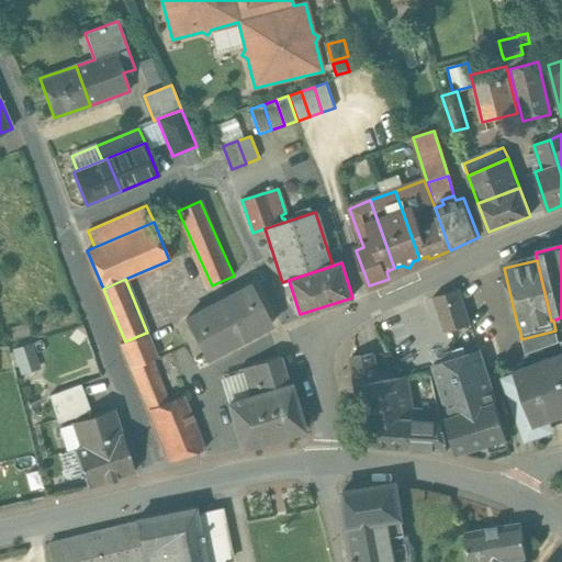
[(250,285),(186,319),(206,359),(271,325),(250,285)]
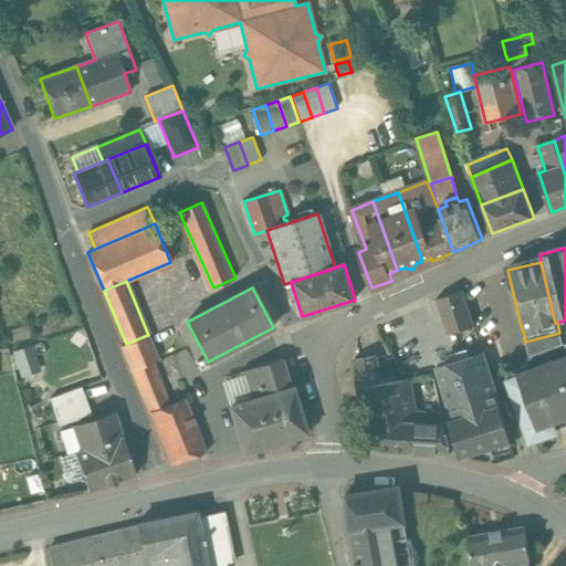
[(462,292),(437,300),(448,335),(474,327),(462,292)]
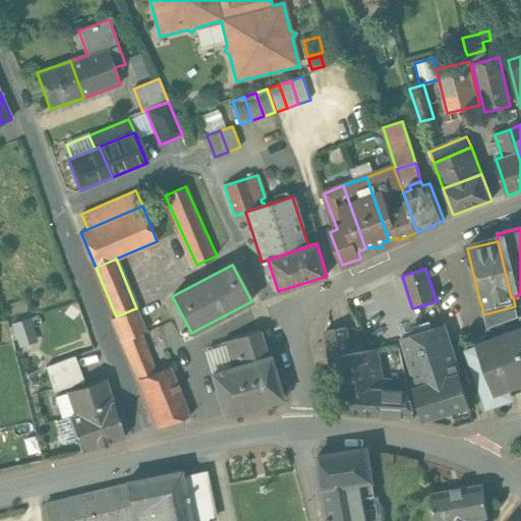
[(515,306),(483,314),(487,330),(518,319),(515,306)]
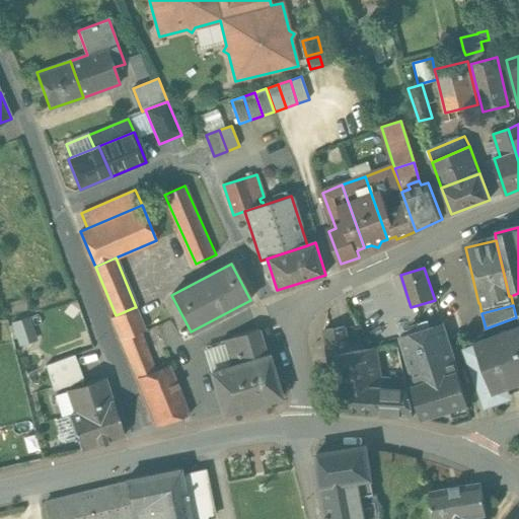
[(116,315),(110,317),(120,341),(140,332),(145,330),(135,307),(116,315)]
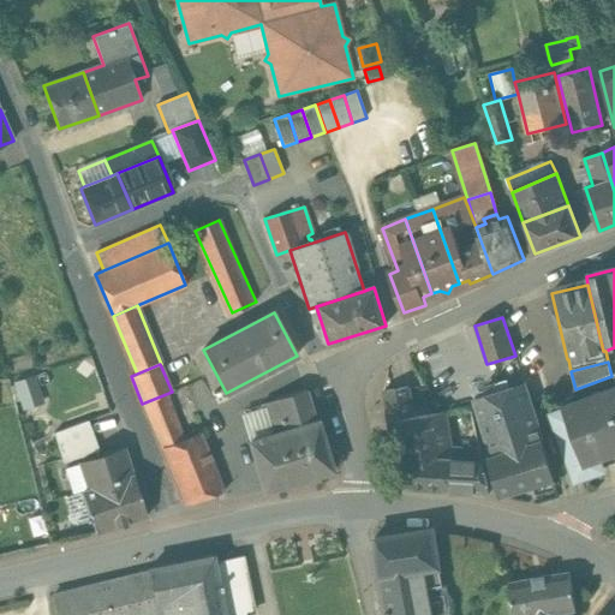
[(35,375),(13,382),(23,410),(45,402),(35,375)]
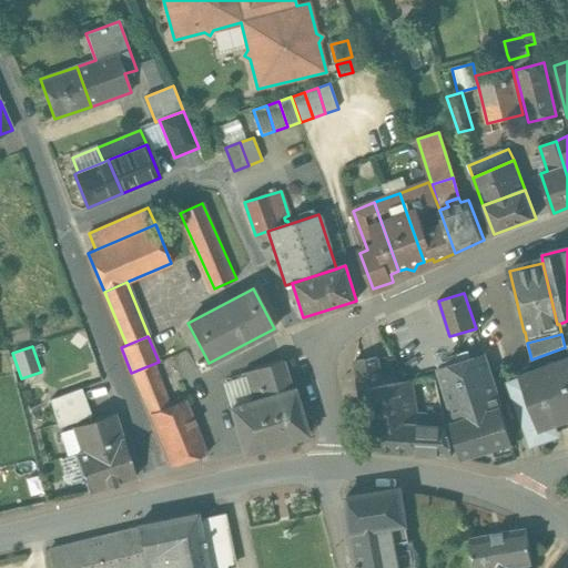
[(484,356),(439,371),(452,407),(496,393),(484,356)]
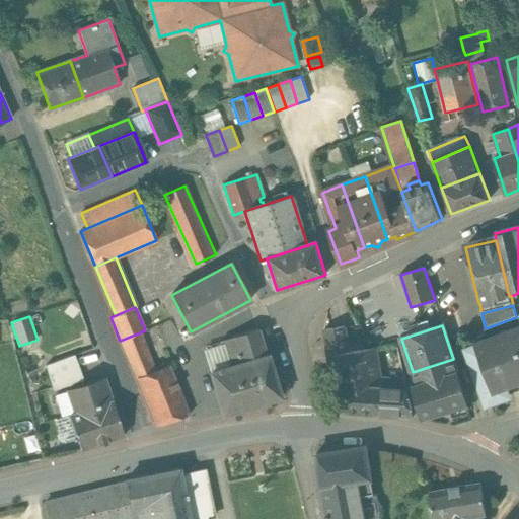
[(346,326),(324,330),(330,370),(338,368),(344,411),(374,413),(374,386),(383,386),(381,378),(377,348),(349,352),(346,326)]
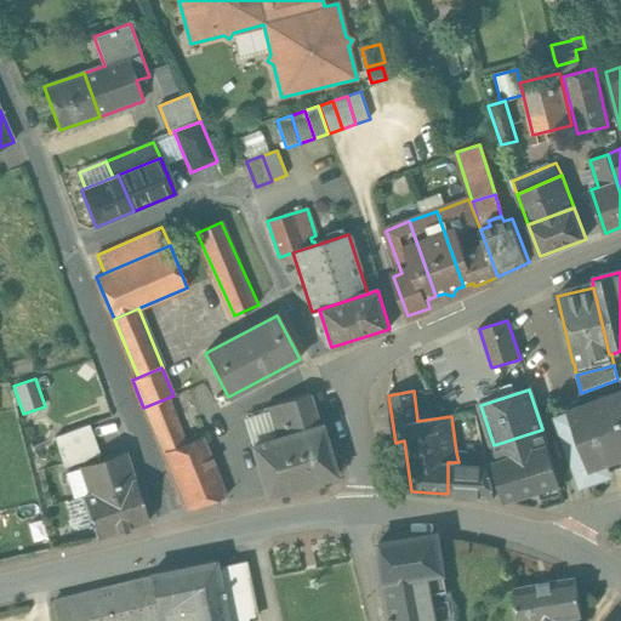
[(620,393),(597,402),(616,457),(620,455),(620,393)]
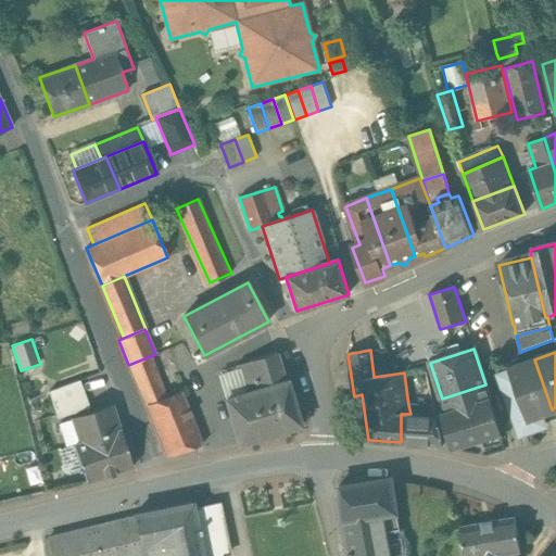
[(249,363),(237,366),(245,392),(226,399),(239,442),(237,443),(238,444),(301,426),(287,380),(286,381),(277,353),(249,362),(249,363)]
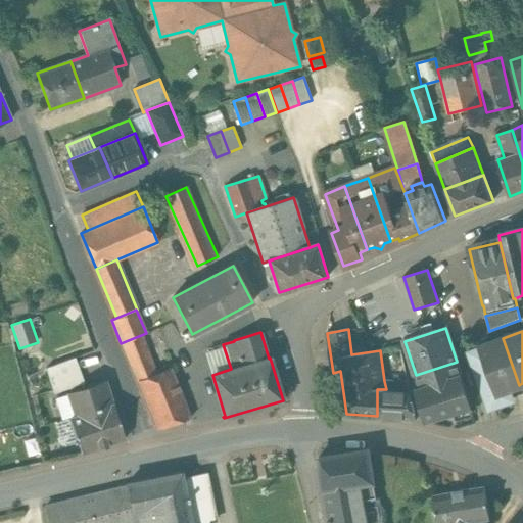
[(141,335),(121,343),(137,381),(156,373),(141,335)]
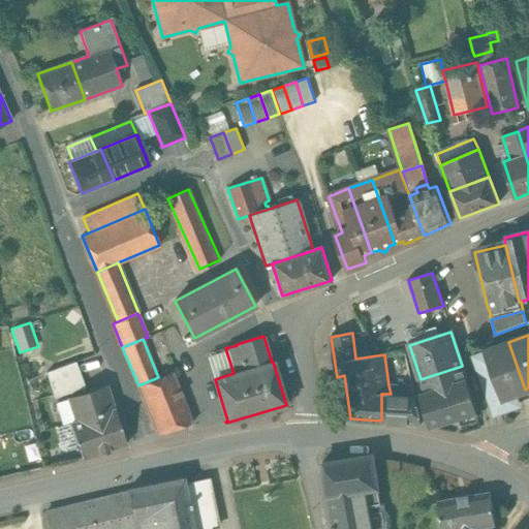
[(525,390),(508,342),(485,351),(486,352),(487,352),(503,398),(516,393),(525,390)]
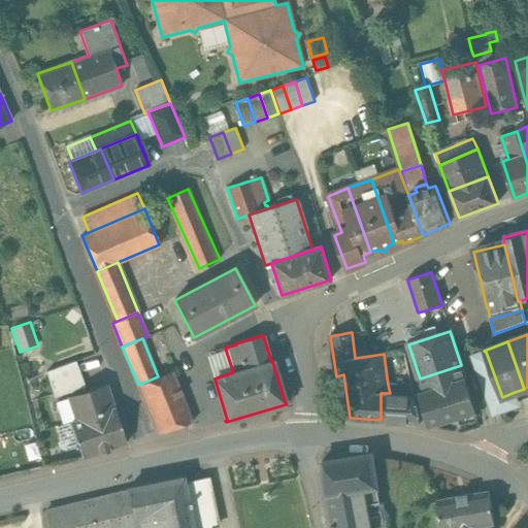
[(502,397),(486,352),(485,352),(472,356),(493,410),(518,401),(515,392),(502,397)]
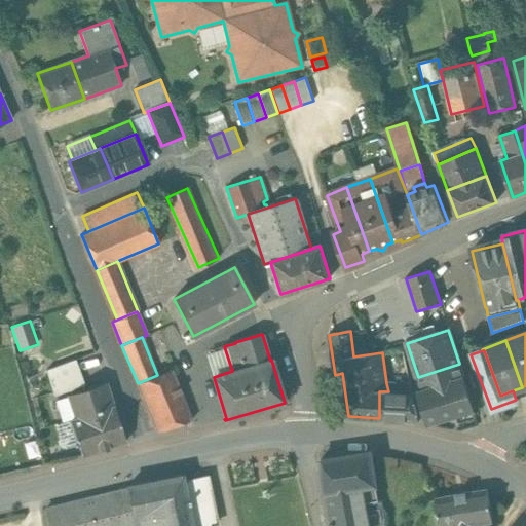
[(45,370),(54,395),(84,384),(75,360),(45,370)]
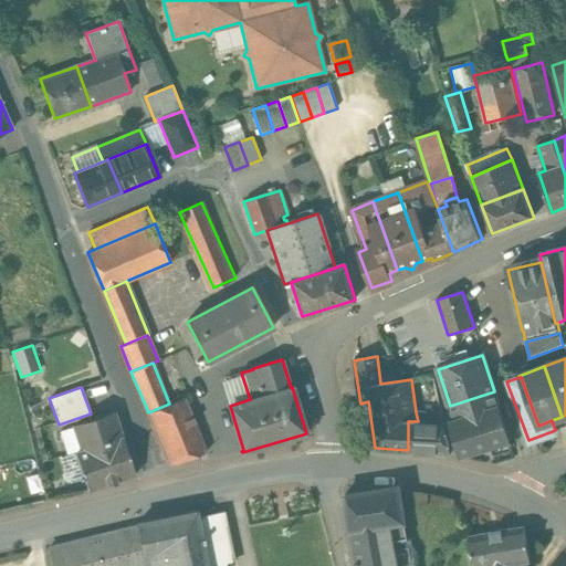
[(494,391),(450,406),(454,421),(450,422),(461,456),(510,440),(494,391)]
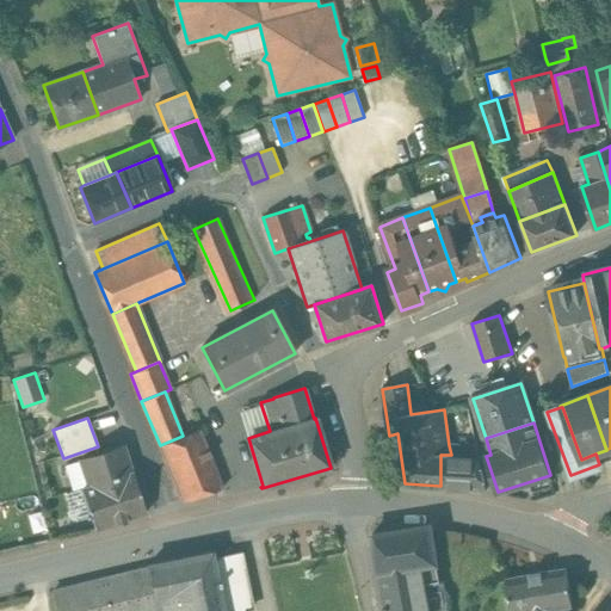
[(183,436),(160,445),(184,500),(222,488),(199,430),(183,436)]
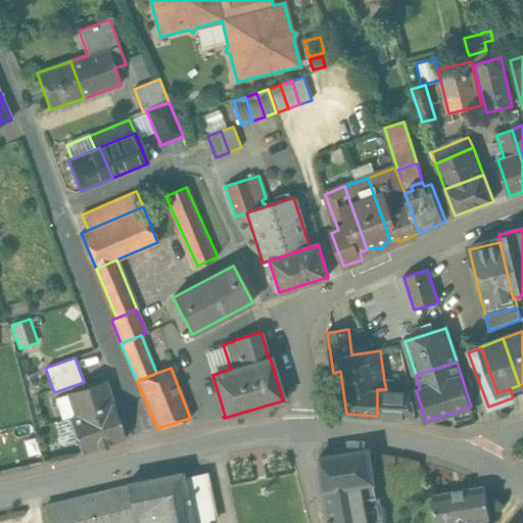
[(408,382),(384,381),(386,389),(377,389),(377,416),(417,419),(408,382)]
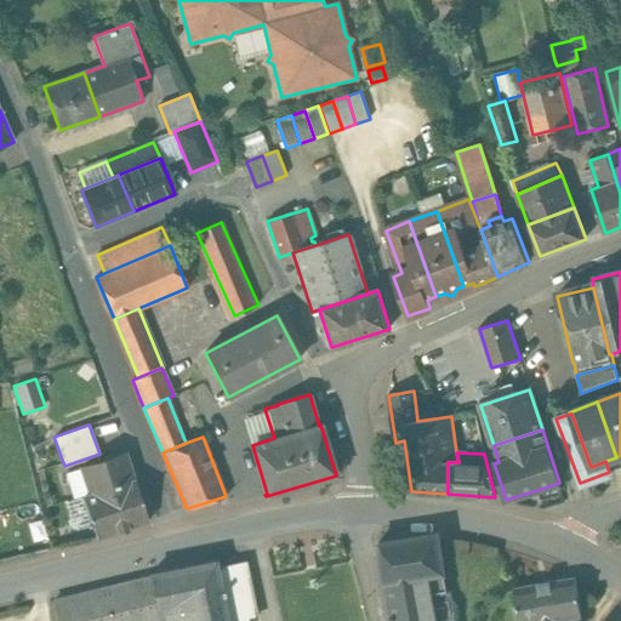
[(87,494),(134,479),(125,454),(79,468),(87,494)]
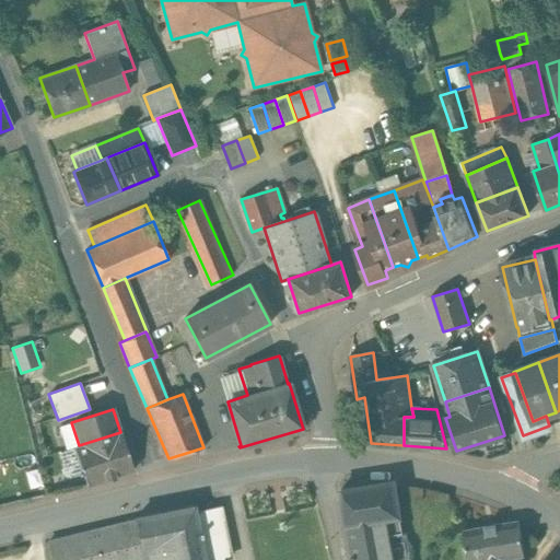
[(120,432),(79,445),(74,446),(76,450),(67,452),(71,464),(79,462),(86,486),(133,470),(120,431),(120,432)]
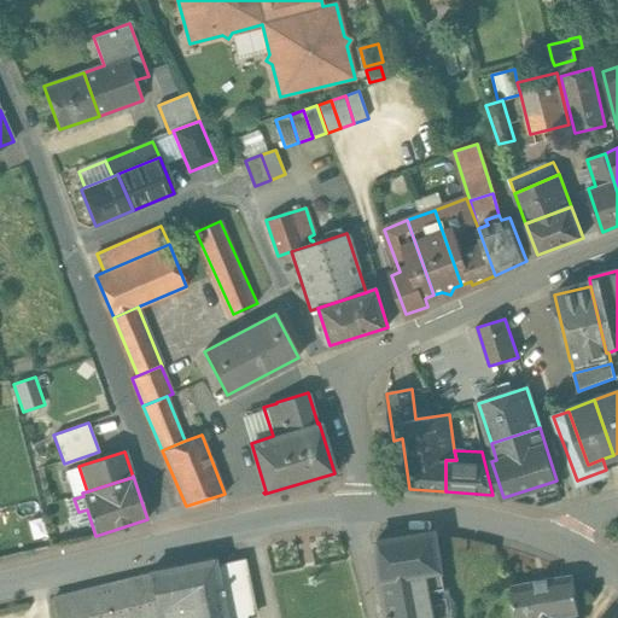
[(435,531),(375,542),(383,579),(442,569),(435,531)]
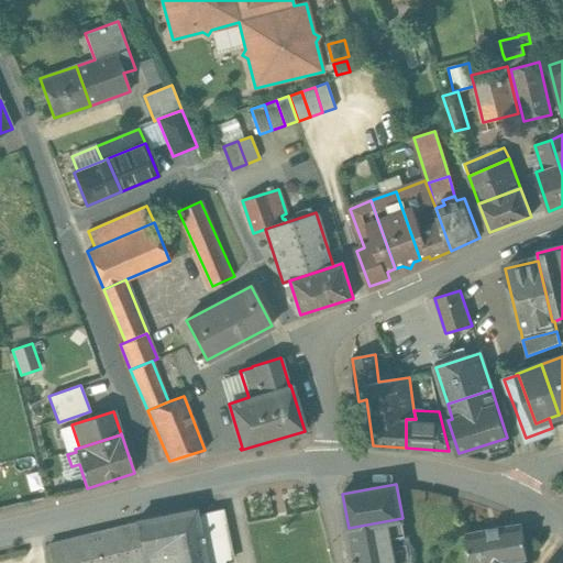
[(138,525),(48,544),(53,562),(217,562),(218,562),(232,560),(221,510),(202,515),(202,512),(196,515),(194,508),(136,520),(138,525)]
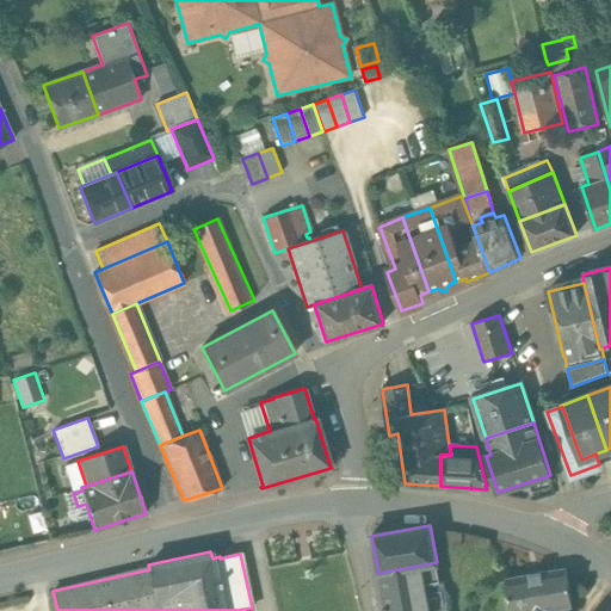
[(437,562),(378,573),(384,610),(449,610),(444,581),(440,582),(437,562)]
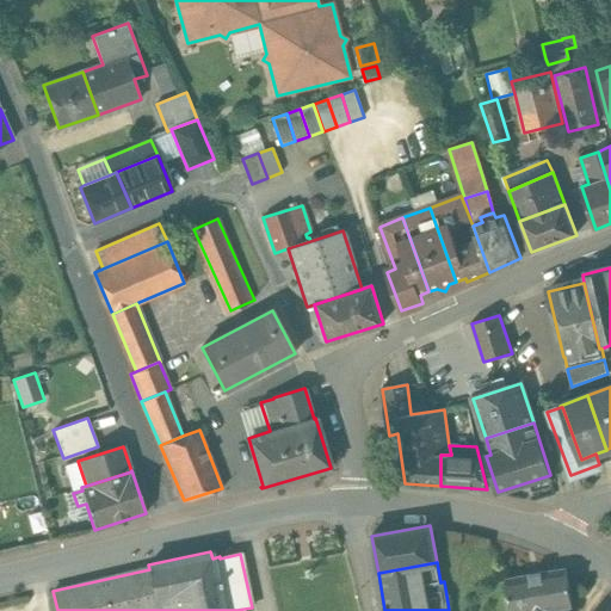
[(566,569),(506,579),(511,610),(544,610),(557,609),(573,606),(566,569)]
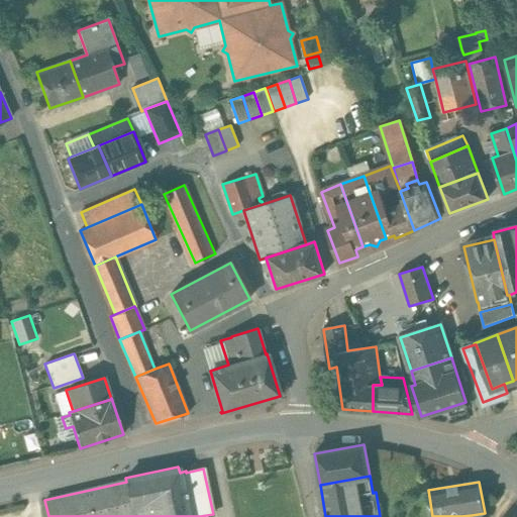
[(516,516),(516,506),(515,504),(504,516),(516,516)]
